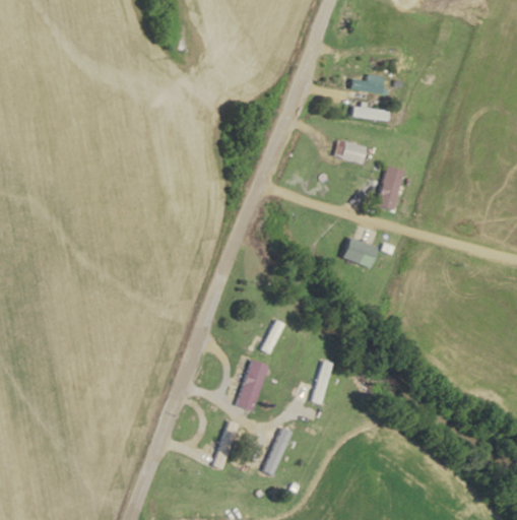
[(367,79),(350,78),(349,89),(382,92),(383,76),(367,75),(367,79)]
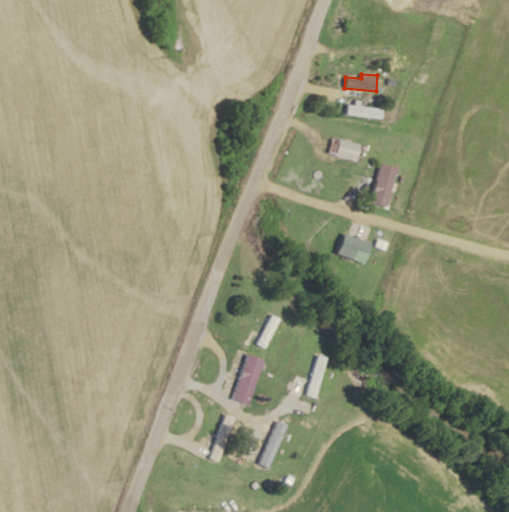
[(382,119),(383,108),(347,104),(346,114),(382,119)]
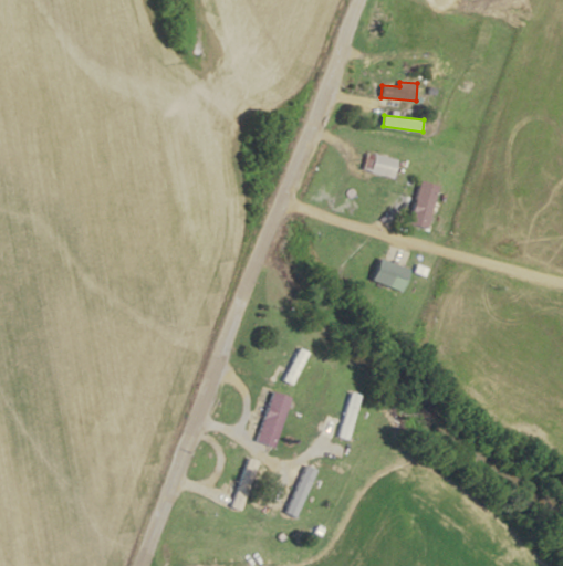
[(399,161),(369,150),(363,168),(393,179),(399,161)]
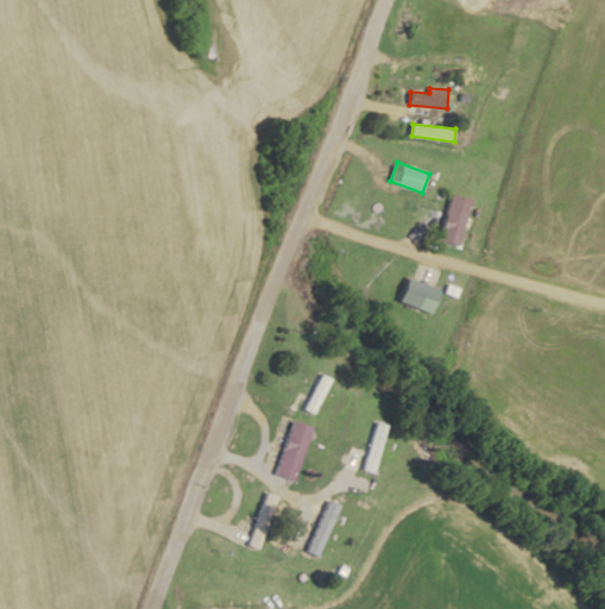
[(473,200),(453,194),(439,239),(459,245),(473,200)]
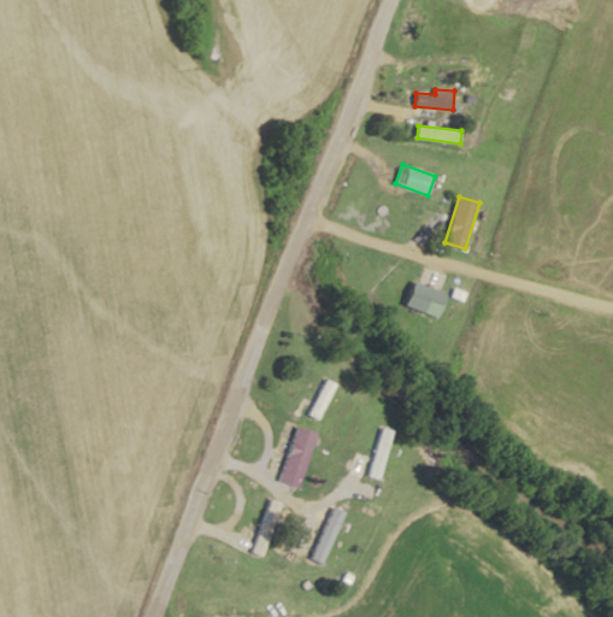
[(446,293),(414,282),(405,305),(437,317),(446,293)]
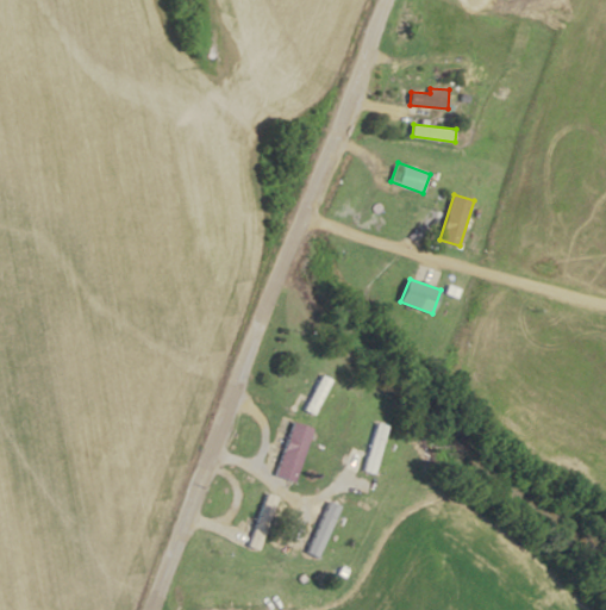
[(335,381),(325,377),(307,411),(317,416),(335,381)]
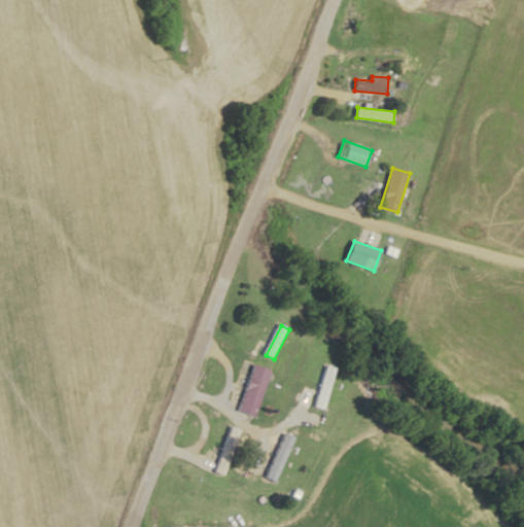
[(273,371),(255,364),(238,410),(255,416),(273,371)]
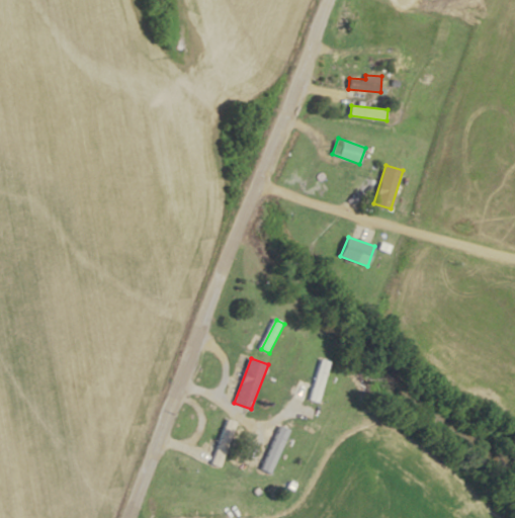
[(332,363),(324,360),(311,399),(320,402),(332,363)]
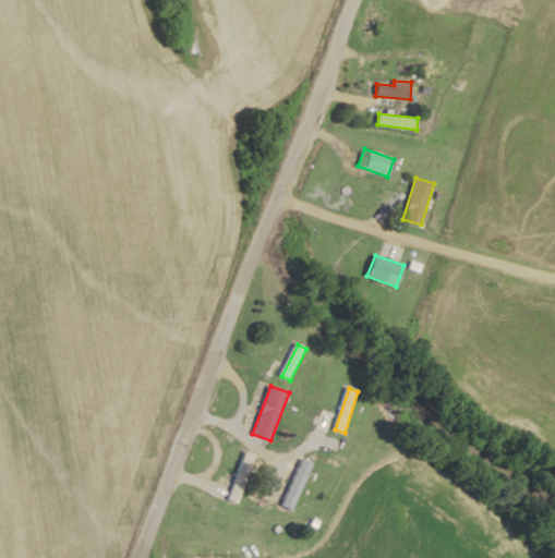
[(255,456),(245,452),(228,500),(238,504),(255,456)]
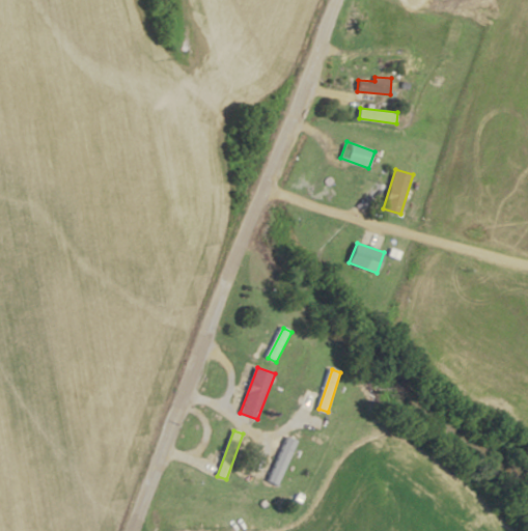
[(268,481),(277,485),(297,441),(287,437),(268,481)]
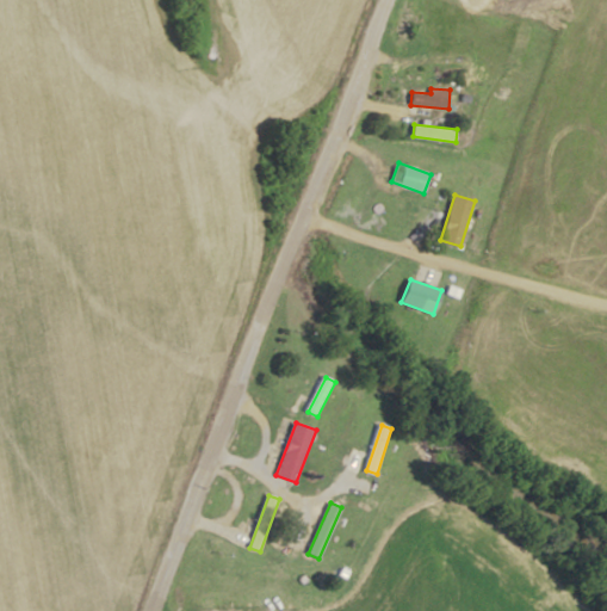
All buildings are outlined.
